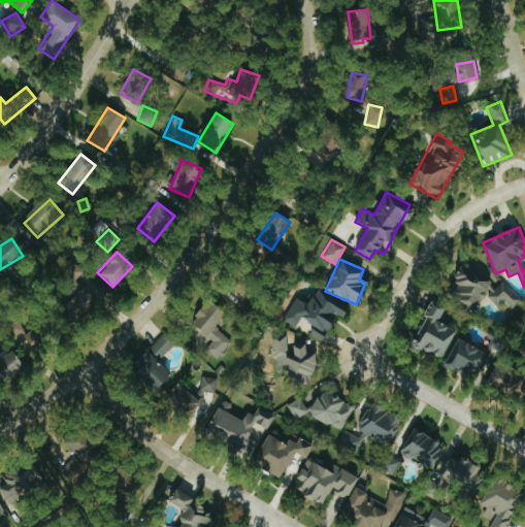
[(81,271),(72,261),(62,271),(72,282),(81,271)]
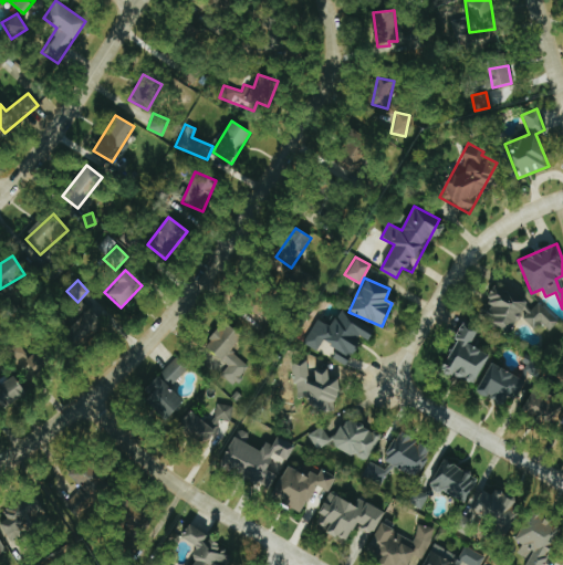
[(556,322),(538,301),(529,310),(502,281),(483,297),(496,310),(489,315),(503,333),(521,316),(533,331),(541,324),(548,331),(556,322)]
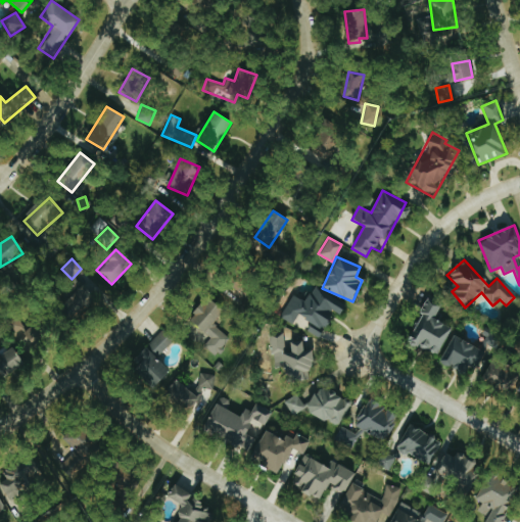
[(62,304),(75,318),(96,297),(83,284),(62,304)]
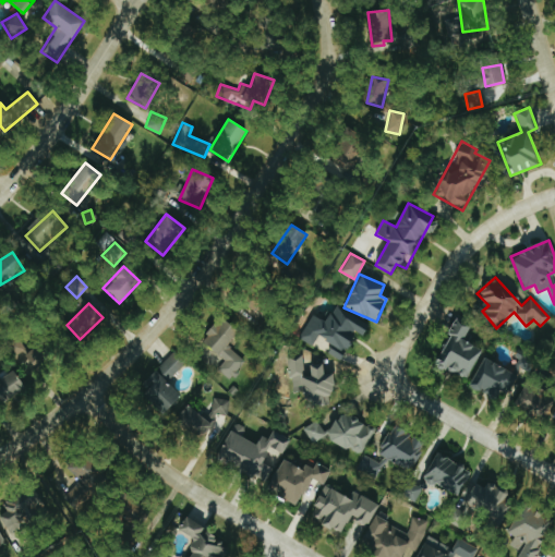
[(311,314),(298,338),(311,346),(316,336),(333,344),(327,355),(340,362),(357,333),(363,337),(370,326),(335,306),(326,322),(311,314)]
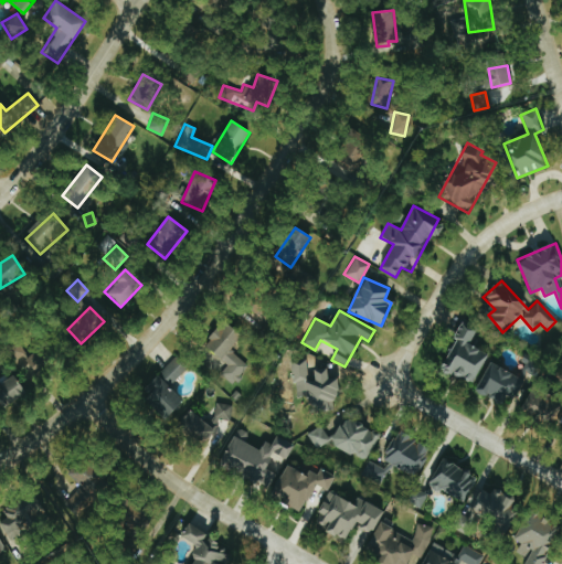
[(245,362),(230,352),(241,333),(221,321),(204,349),(228,362),(219,375),(232,384),(245,362)]
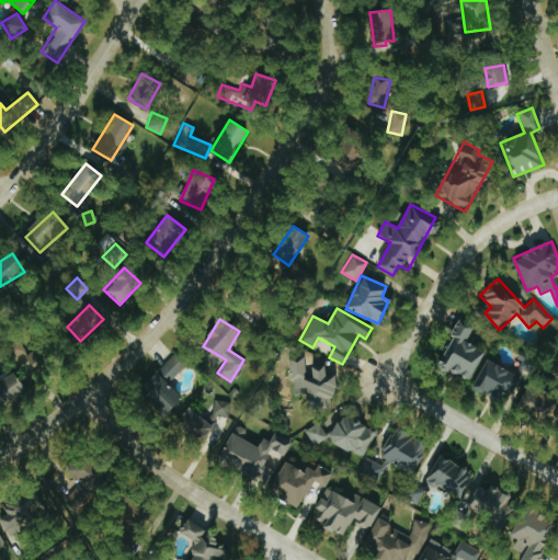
[(485,351),(466,342),(474,328),(458,320),(450,335),(453,336),(437,366),(468,383),(485,351)]
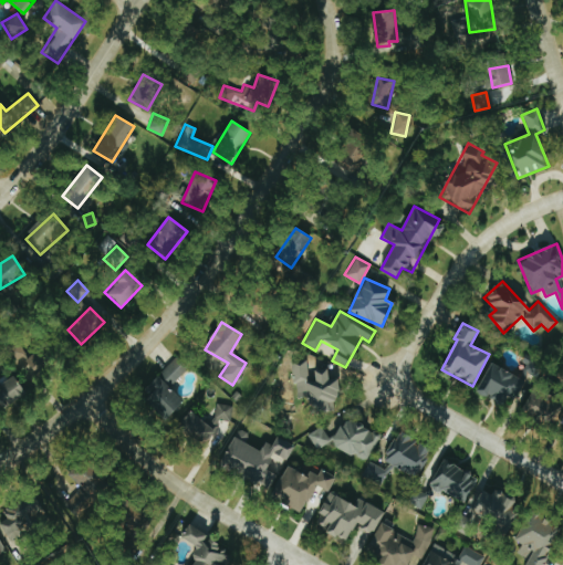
[(30,368),(19,343),(8,347),(20,373),(30,368)]
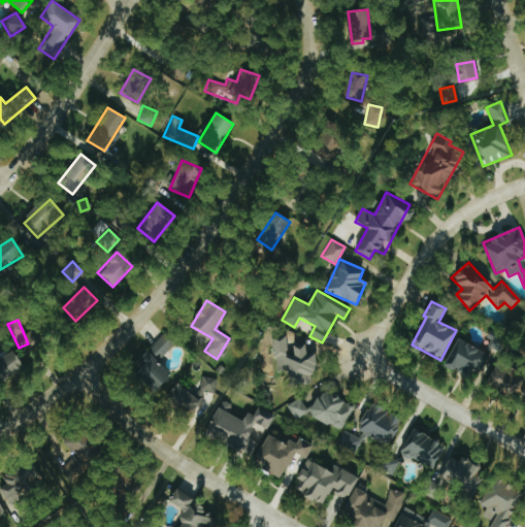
[(23,336),(34,348),(45,337),(34,325),(23,336)]
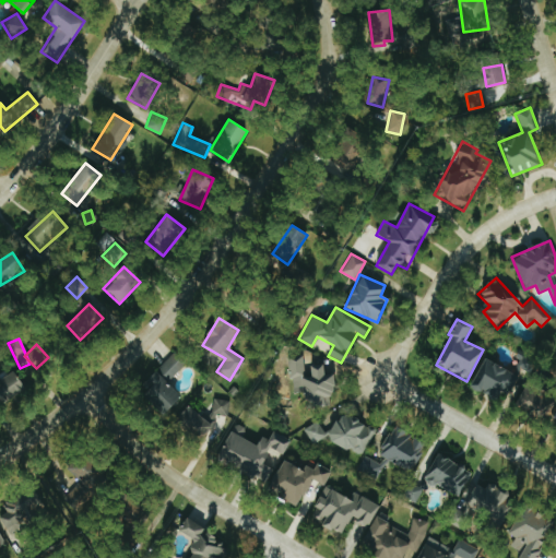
[(157,367),(168,379),(185,364),(174,352),(157,367)]
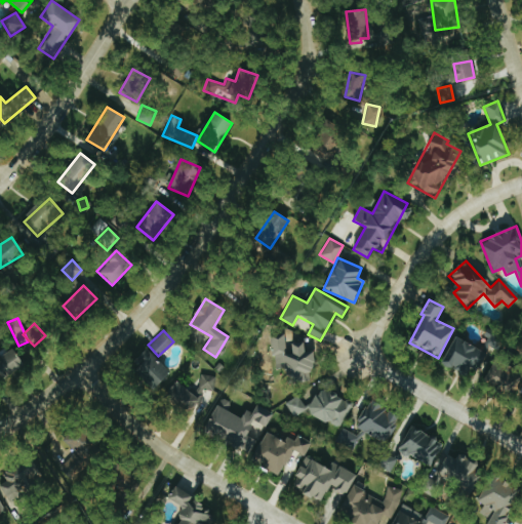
[(496,346),(497,333),(485,332),(484,346),(496,346)]
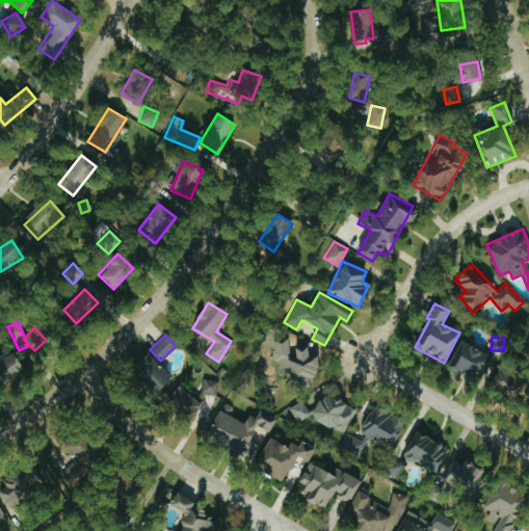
[(278,375),(290,373),(292,382),(319,378),(316,356),(309,356),(308,347),(289,349),(288,341),(272,343),(278,375)]
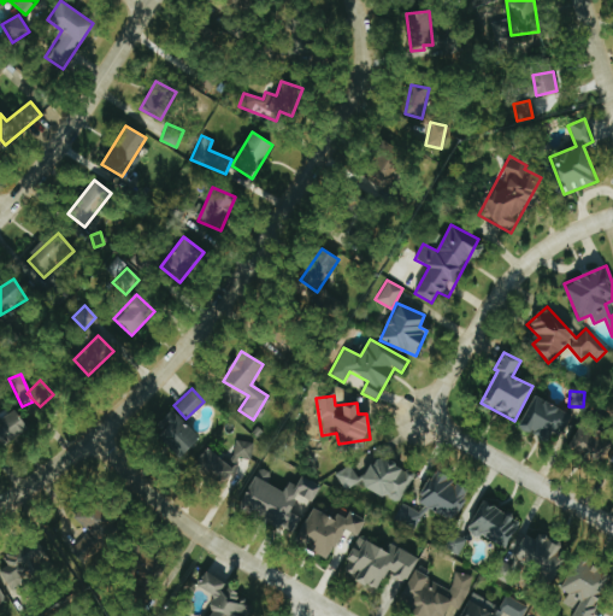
[(517,426),(552,445),(569,415),(535,396),(517,426)]
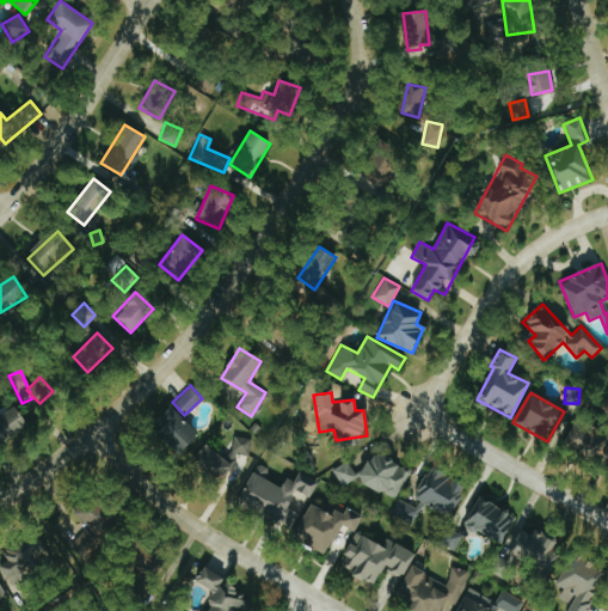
[(0,435),(4,441),(28,425),(14,405),(0,415),(0,435)]
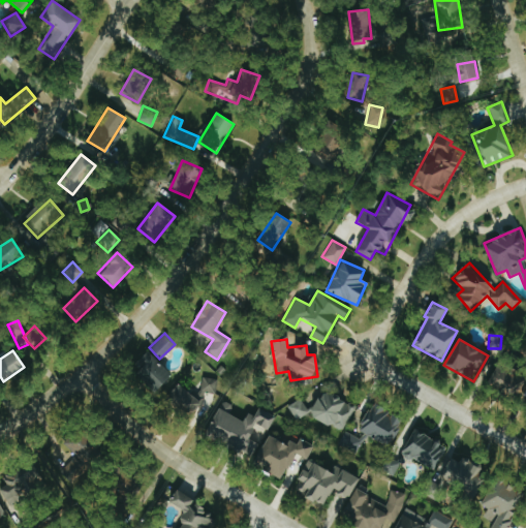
[(147,351),(136,362),(141,367),(134,372),(154,392),(171,375),(147,351)]
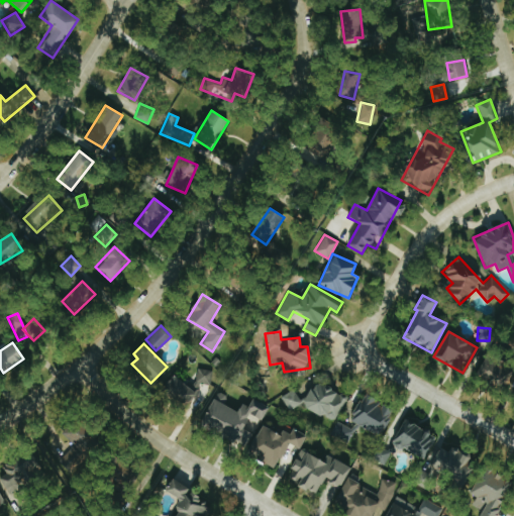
[(513,370),(513,369),(486,354),(475,376),(503,392),(513,370)]
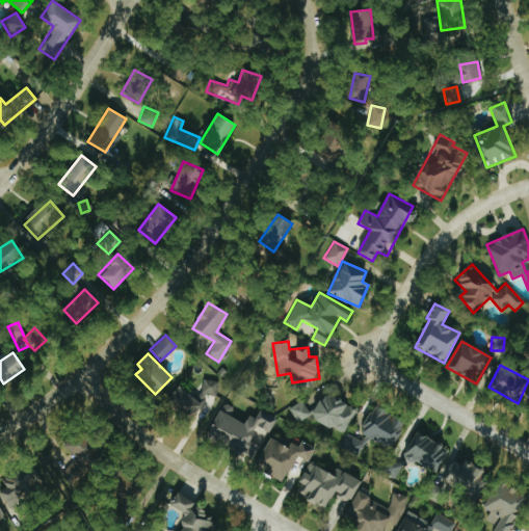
[(203,402),(178,386),(166,402),(191,419),(203,402)]
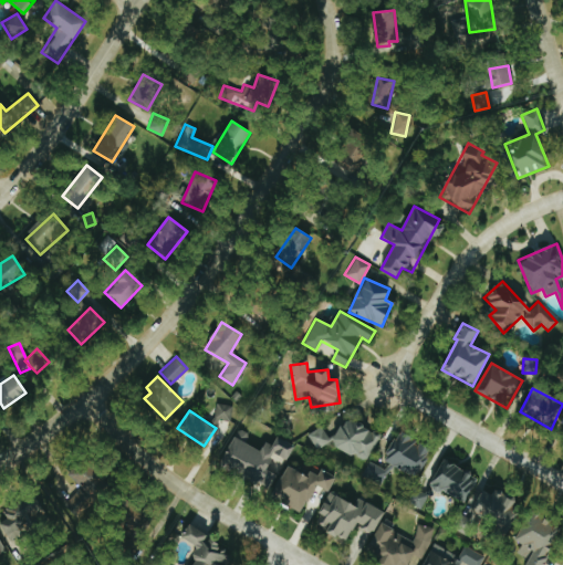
[(364,462),(379,435),(344,416),(329,442),(364,462)]
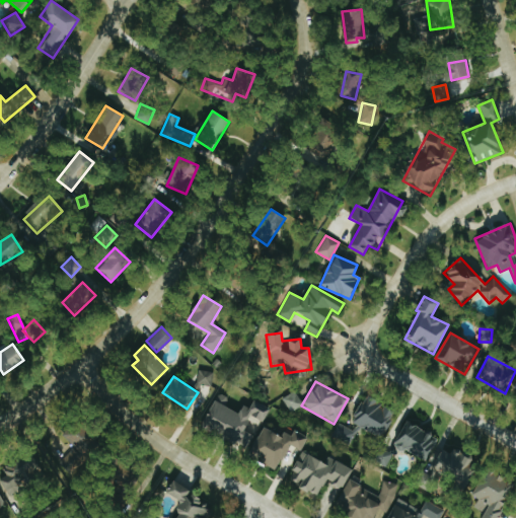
[(201,425),(246,446),(252,432),(245,428),(249,419),(262,424),(269,407),(252,399),(249,408),(242,404),(238,412),(222,404),(226,396),(216,391),(201,425)]
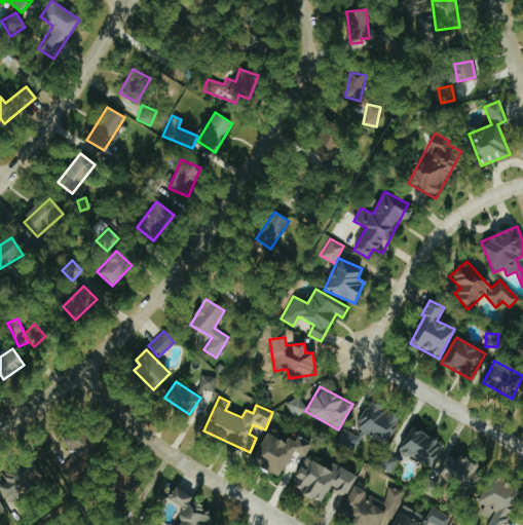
[(399,416),(370,401),(356,427),(384,443),(399,416)]
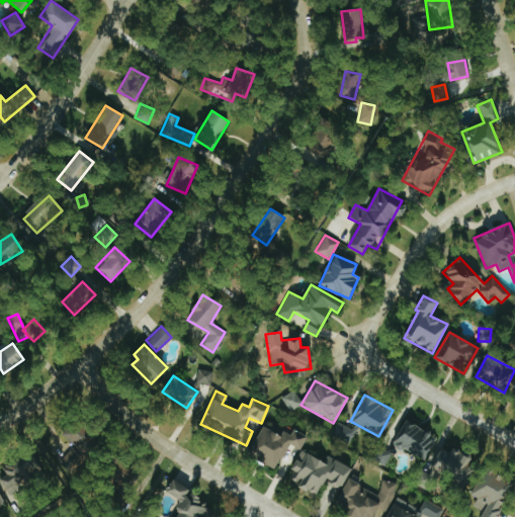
[(76,418),(61,435),(73,445),(59,461),(73,475),(102,441),(76,418)]
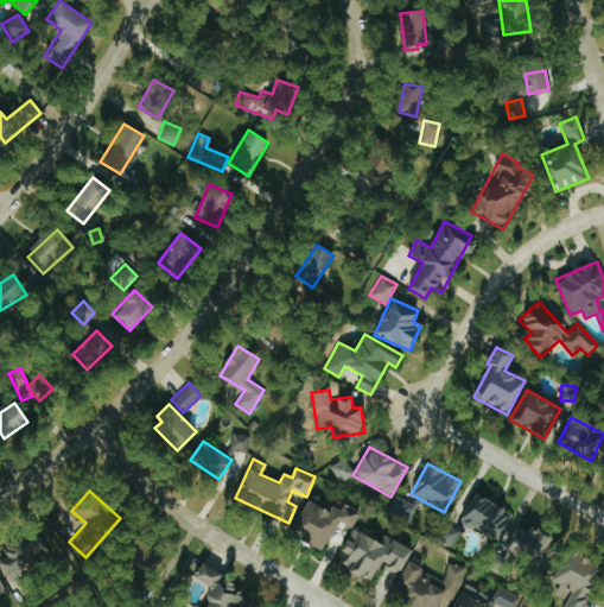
[(512,511),(474,493),(461,522),(500,538),(512,511)]
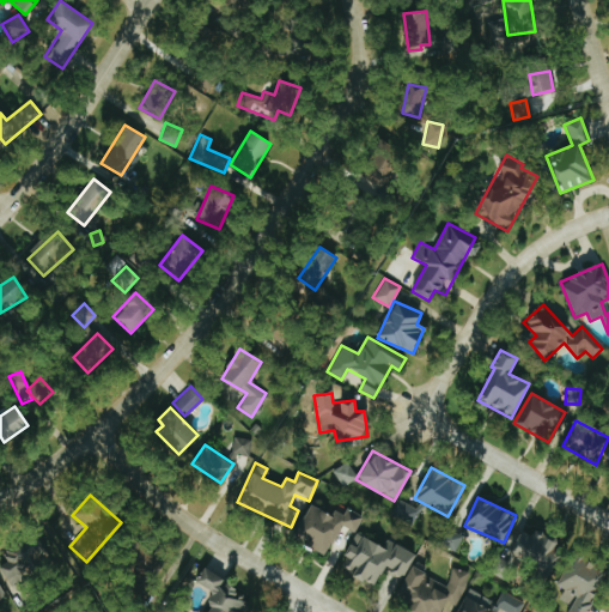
[(418,509),(397,498),(390,515),(409,525),(418,509)]
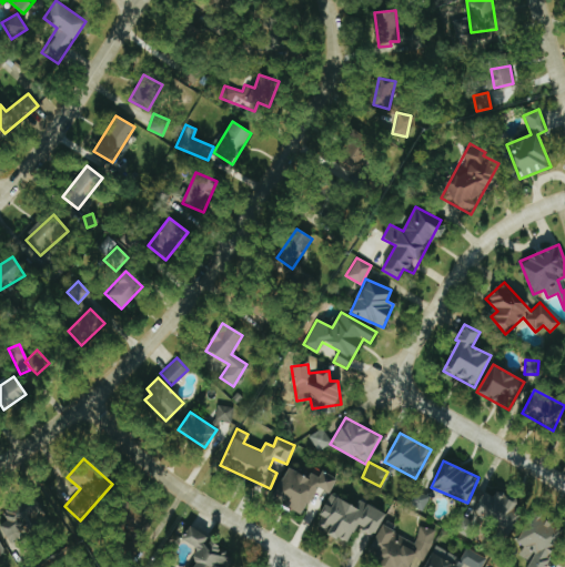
[(336,477),(321,469),(318,478),(288,464),(272,497),(303,513),(316,486),(329,492),(336,477)]
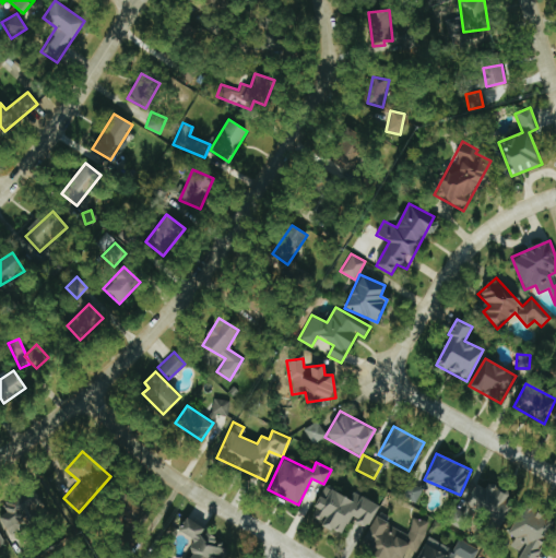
[(464,507),(499,523),(513,495),(487,482),(485,486),(475,482),(464,507)]
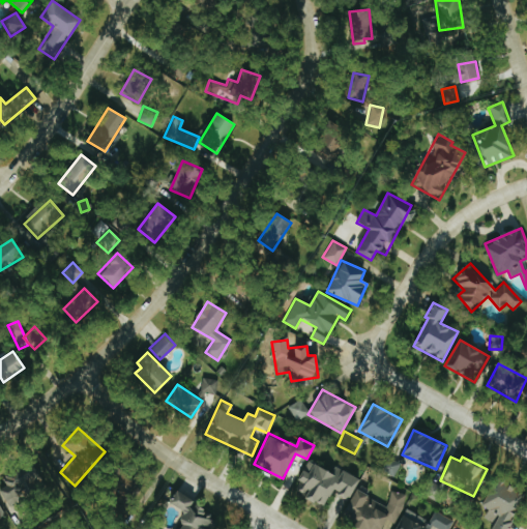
[(0,494),(11,506),(42,479),(25,460),(2,480),(5,483),(0,488),(0,494)]
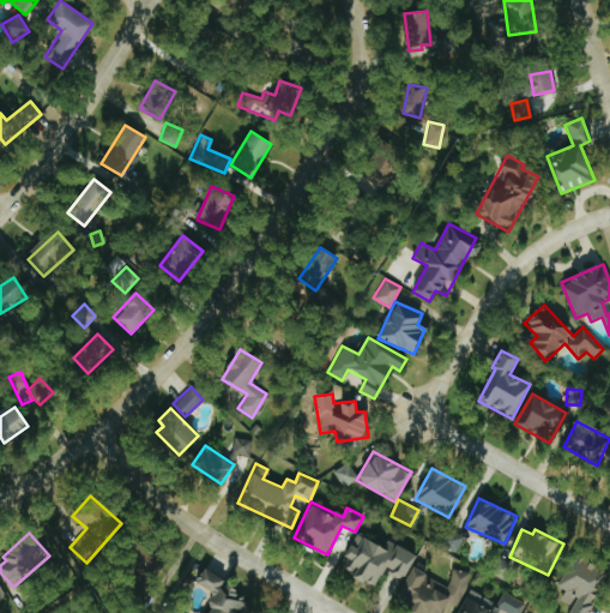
[(386,539),(382,545),(356,533),(339,569),(375,586),(382,569),(403,578),(415,552),(386,539)]
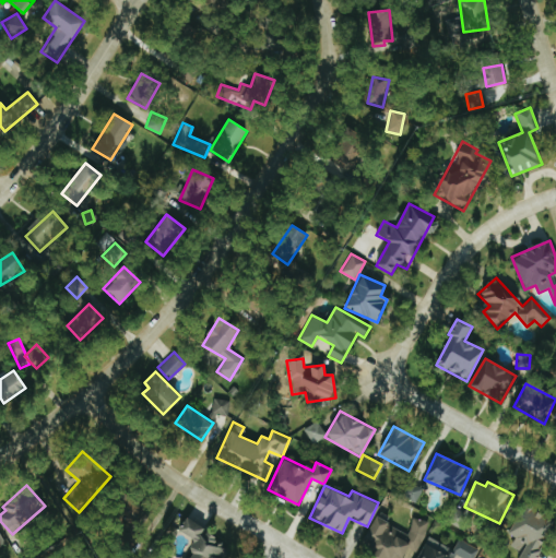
[(535,557),(555,519),(524,503),(510,533),(515,535),(510,545),(520,550),(517,557),(535,557)]
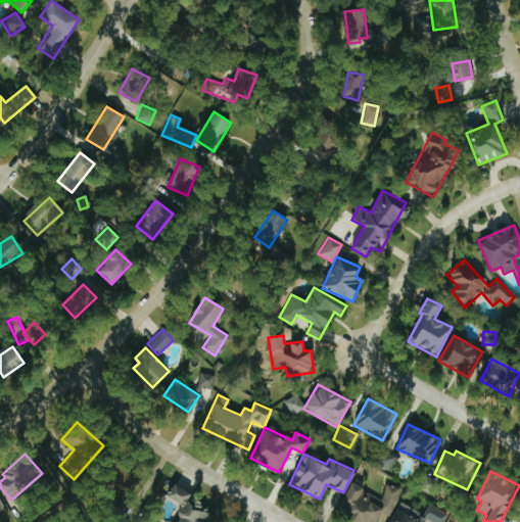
[(387,482),(379,499),(363,490),(365,487),(350,480),(337,509),(364,521),(376,521),(381,513),(388,516),(400,489),(387,482)]
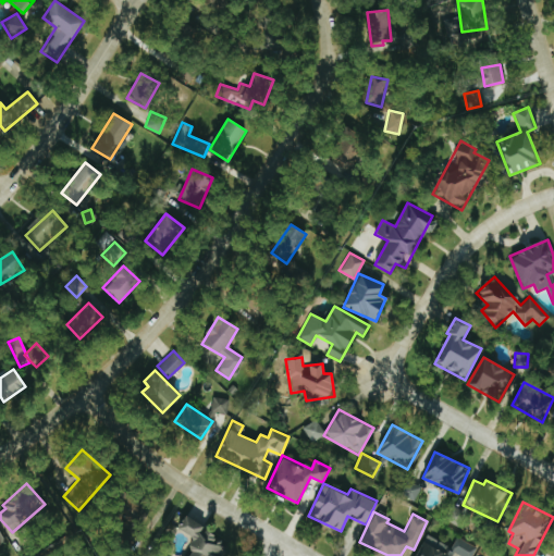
[(194,535),(187,547),(191,548),(186,555),(219,555),(226,543),(201,530),(205,523),(185,514),(177,528),(194,535)]
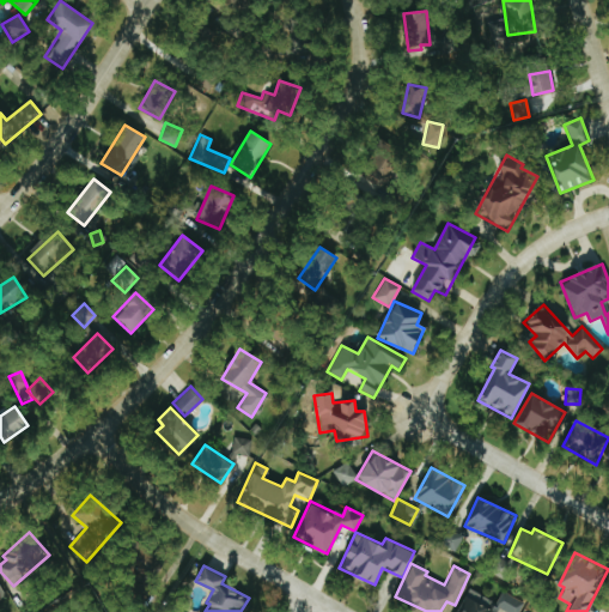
[(494,611),(495,610),(472,598),(475,591),(468,587),(455,611),(494,611)]
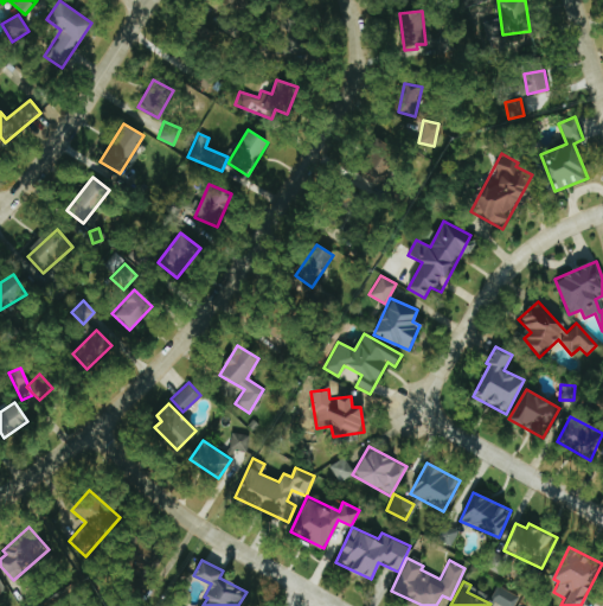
[(512,605),(518,595),(496,584),(489,599),(502,605),(512,605)]
